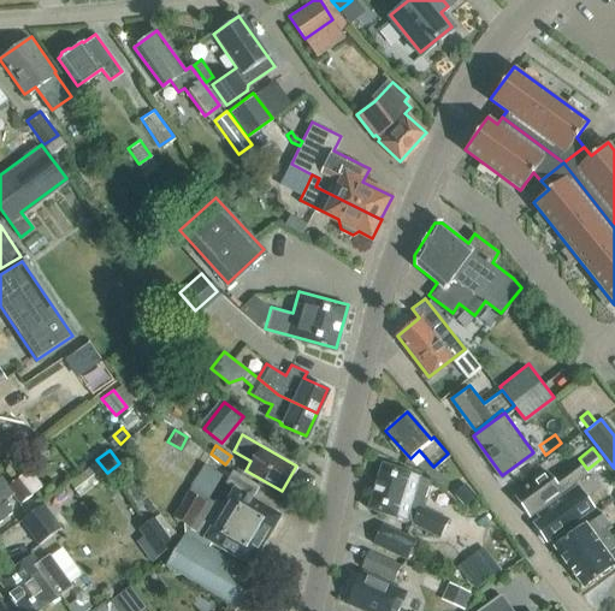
[(107,473),(96,460),(96,458),(67,480),(80,494),(107,474),(107,473)]
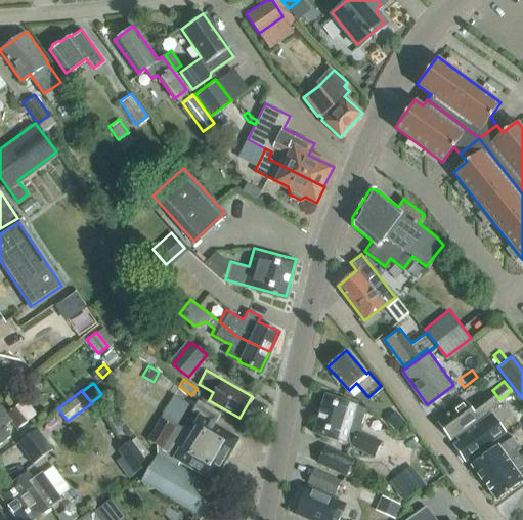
[(437,420),(450,437),(498,400),(492,392),(472,408),(465,399),(437,420)]
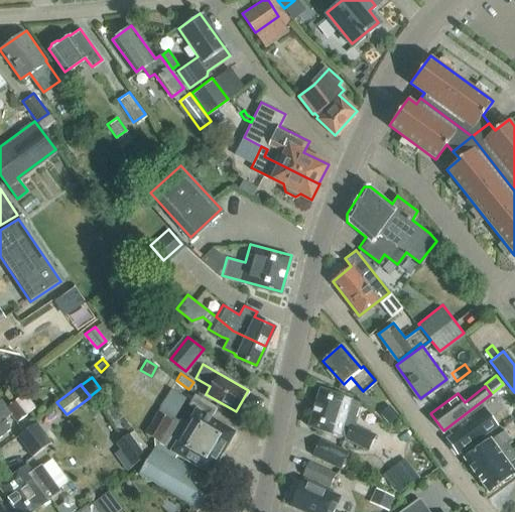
[(308,425),(337,434),(368,449),(375,431),(355,422),(362,400),(320,387),(308,425)]
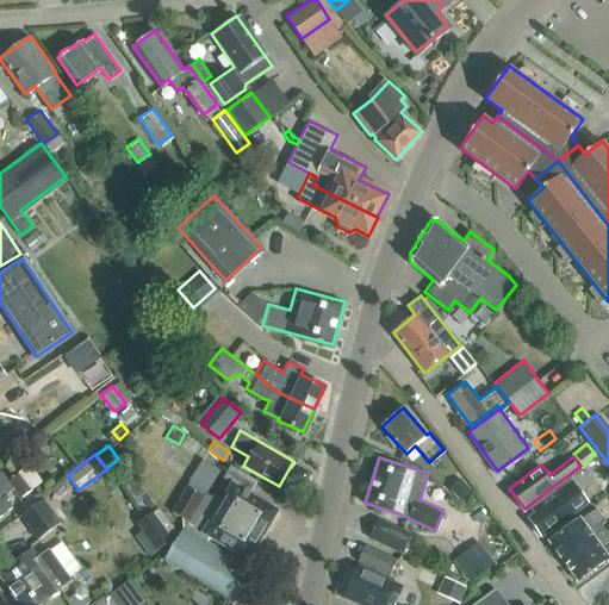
[(0,515),(12,506),(6,500),(8,498),(6,494),(13,488),(19,496),(39,479),(26,462),(7,478),(2,472),(0,473),(0,515)]
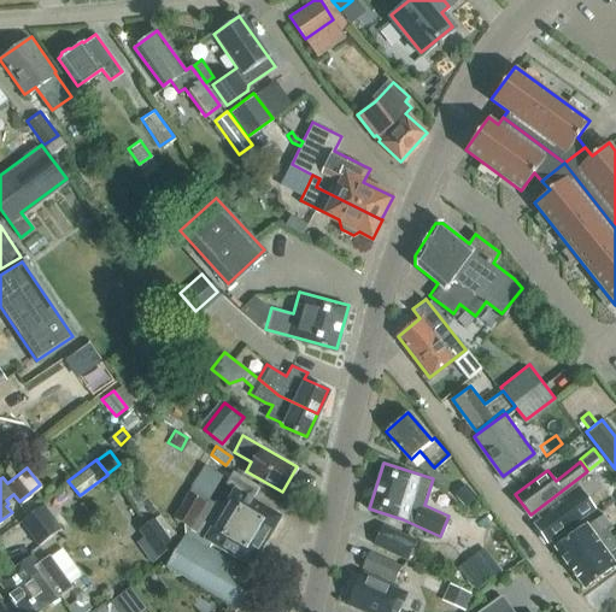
[(180,539),(166,563),(238,605),(252,578),(239,571),(241,566),(207,547),(211,542),(251,565),(281,515),(252,498),(259,486),(233,470),(224,484),(234,489),(224,505),(215,499),(215,501),(207,498),(205,502),(188,493),(174,517),(183,523),(185,533),(180,539)]
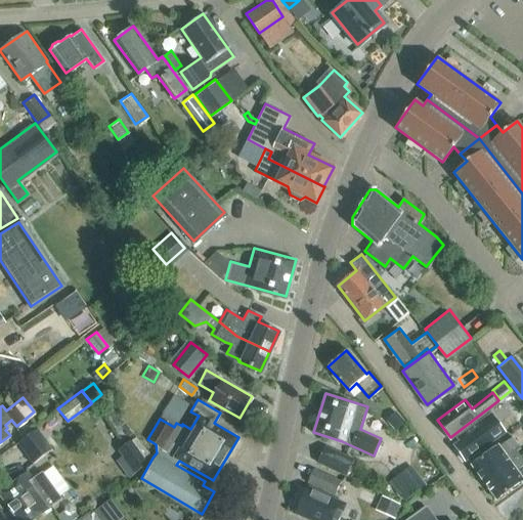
[(118,434),(127,426),(111,406),(101,415),(118,434)]
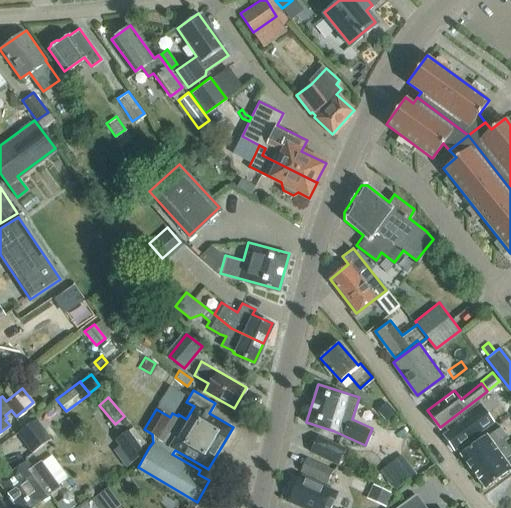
[(510,411),(510,399),(510,398),(501,405),(507,414),(510,411)]
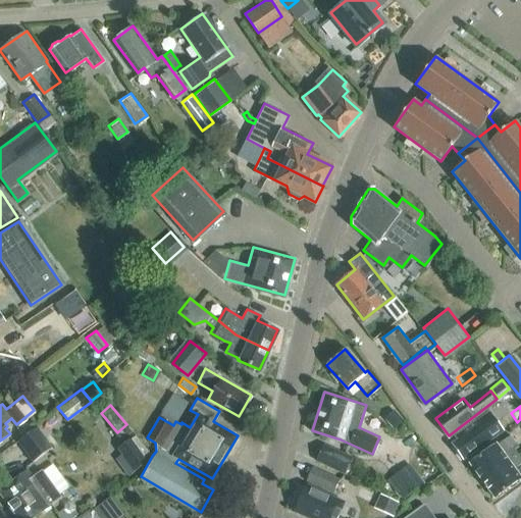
[(403,418),(393,408),(382,417),(392,427),(403,418)]
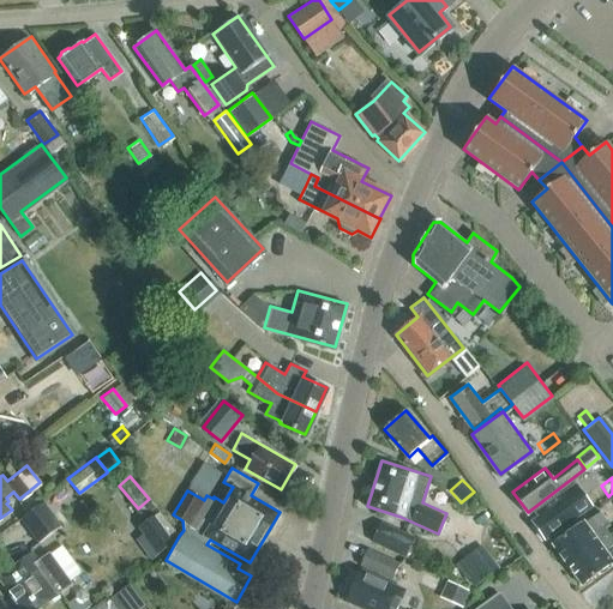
[(545,537),(592,504),(580,486),(564,496),(560,492),(535,510),(539,514),(532,519),(545,537)]
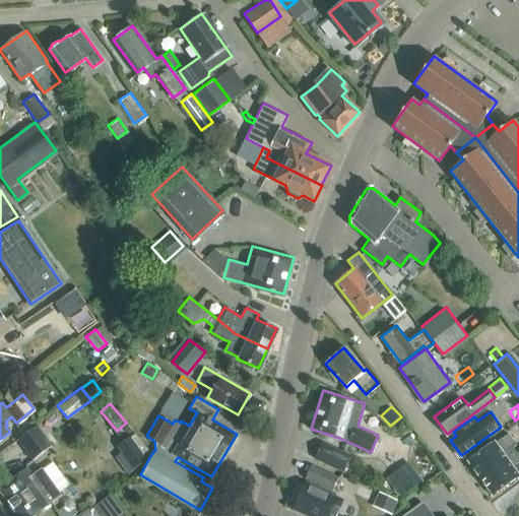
[(51,444),(37,424),(16,439),(30,459),(47,447),(51,444)]
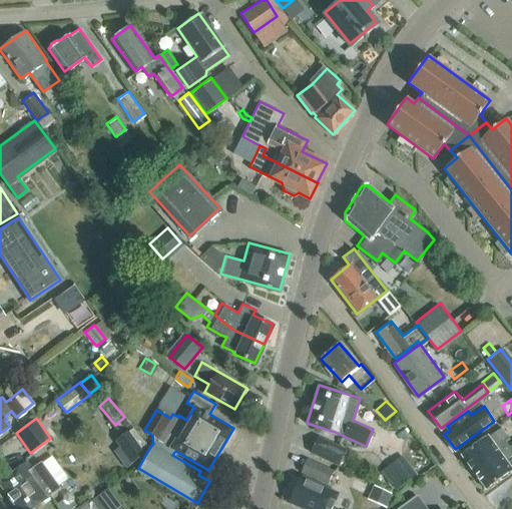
[(474,469),(508,444),(504,438),(508,436),(500,425),(463,453),(474,469)]
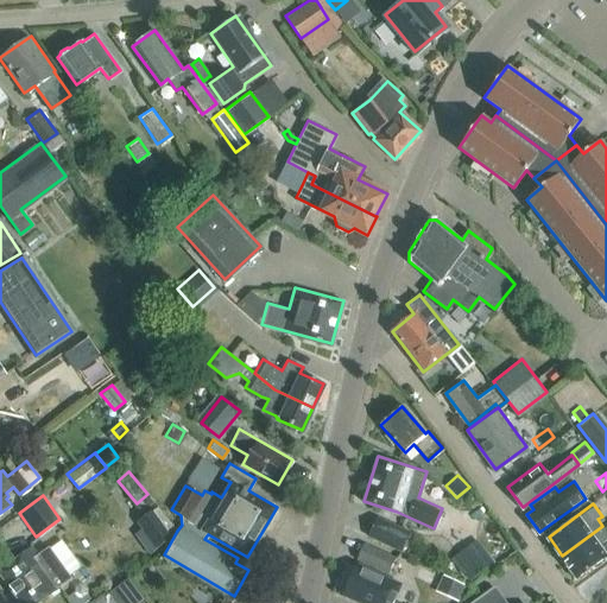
[(133,533),(147,551),(169,535),(150,509),(136,520),(141,527),(133,533)]
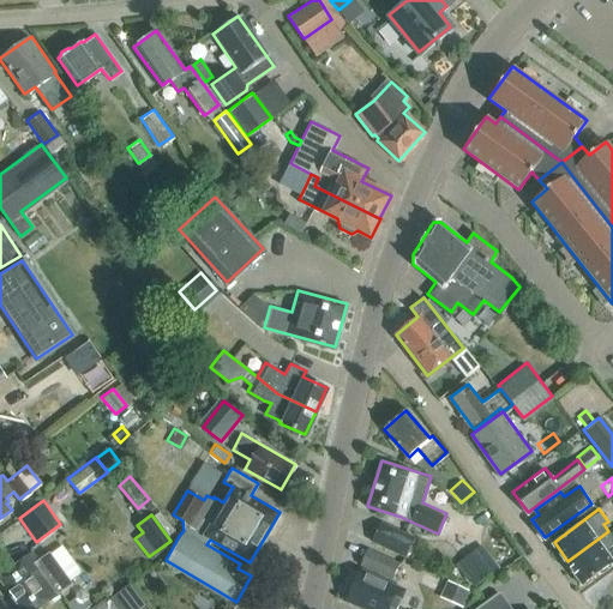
[(406,554),(414,536),(380,520),(372,538),(406,554)]
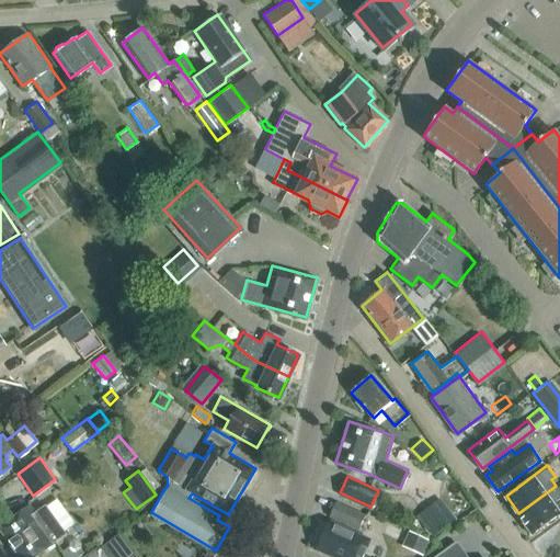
[(559,491),(556,486),(518,513),(533,532),(559,512),(559,491)]
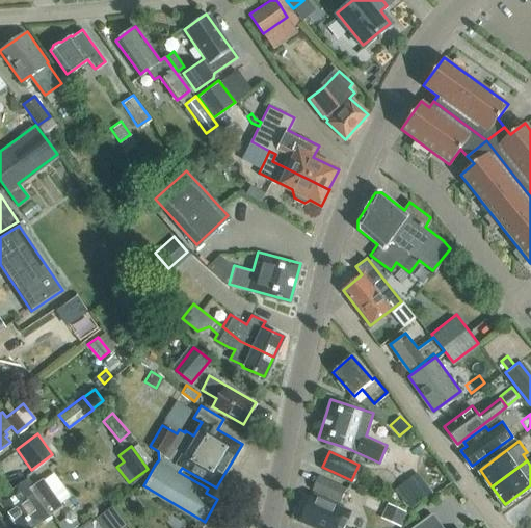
[(430,491),(416,471),(394,487),(408,507),(430,491)]
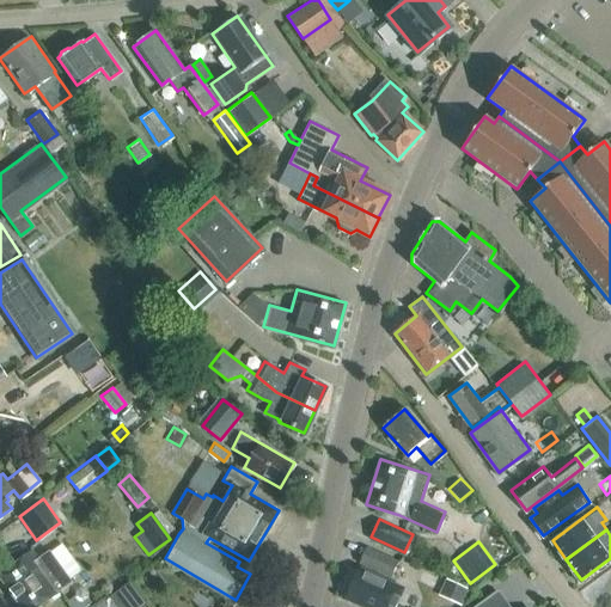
[(397,560),(367,546),(360,562),(391,575),(397,560)]
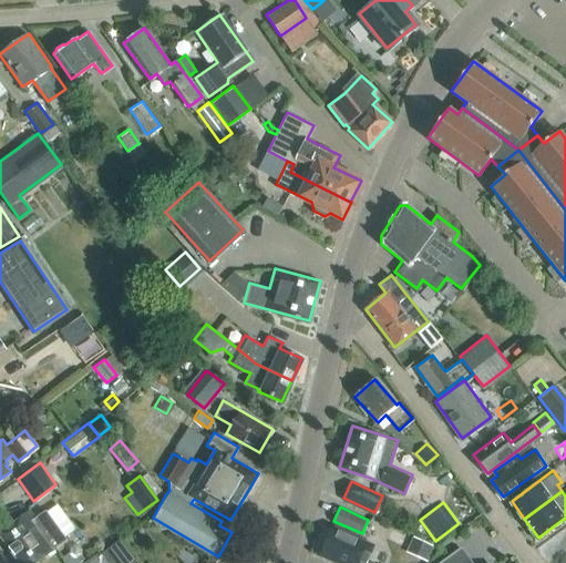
[(0,538),(18,562),(32,562),(54,548),(53,546),(64,538),(43,509),(33,518),(28,510),(28,511),(27,511),(0,530),(0,538)]
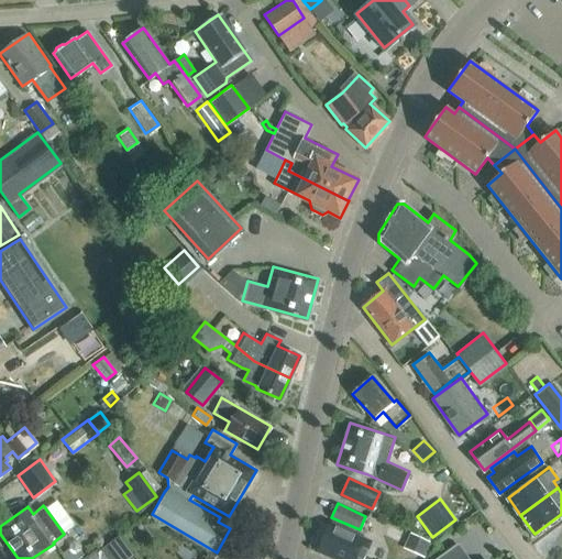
[(329,522),(317,550),(335,558),(371,558),(363,556),(370,539),(329,522)]
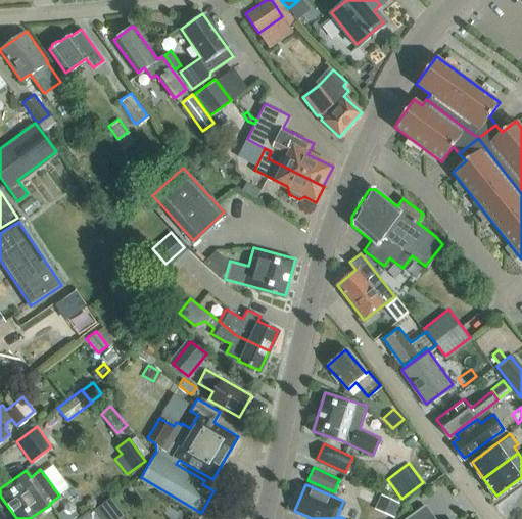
[(399,502),(379,492),(373,508),(392,516),(399,502)]
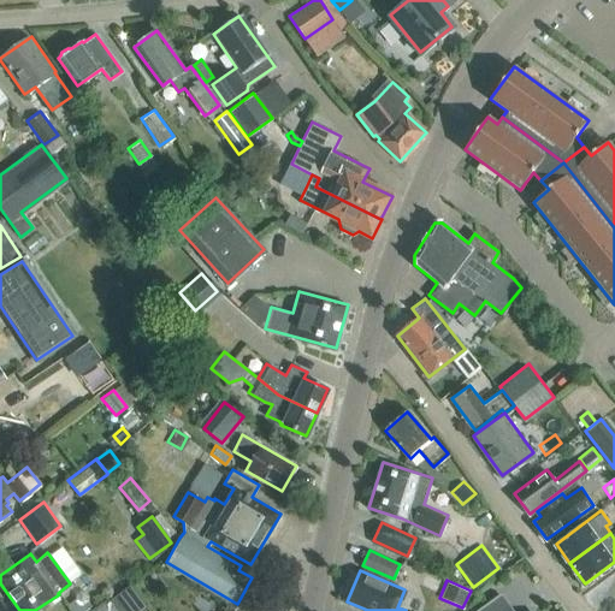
[(74,598),(65,604),(70,610),(81,610),(90,604),(87,599),(88,594),(84,591),(80,589),(75,592),(74,598)]
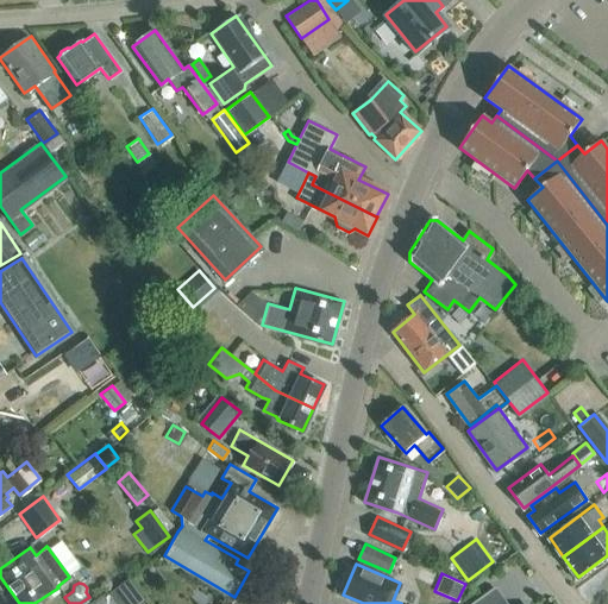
[(496,586),(470,603),(503,603),(494,590),(496,587),(496,586)]
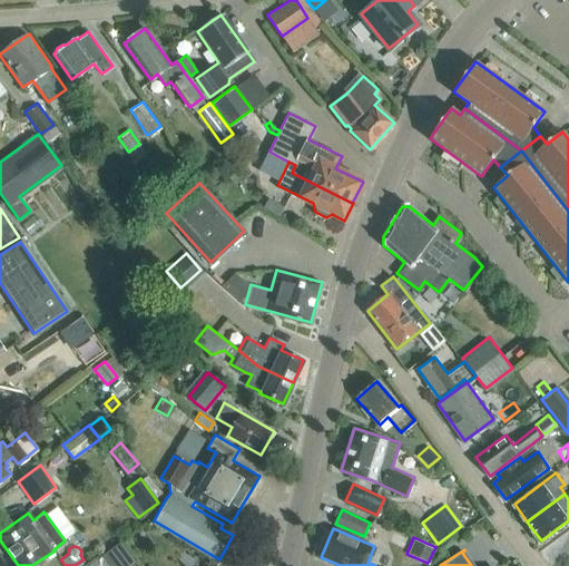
[(107,565),(100,556),(90,564),(91,565),(107,565)]
